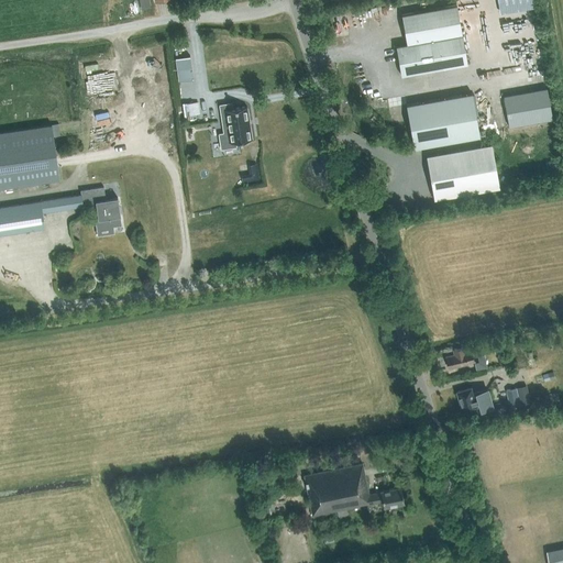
[(148,0),(139,0),(141,9),(151,8),(148,0)]
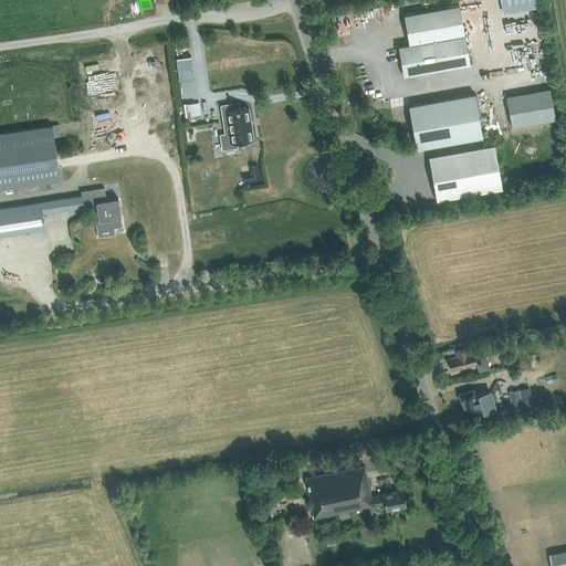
[(470,63),(465,35),(459,3),(405,14),(409,43),(398,45),(404,75),(470,63)]
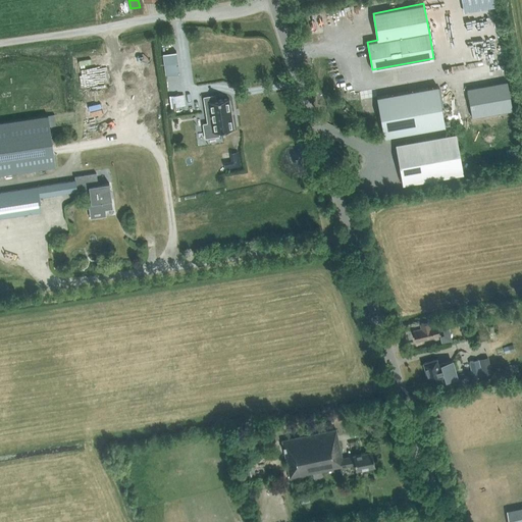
[(467,89),(472,117),(512,110),(507,82),(467,89)]
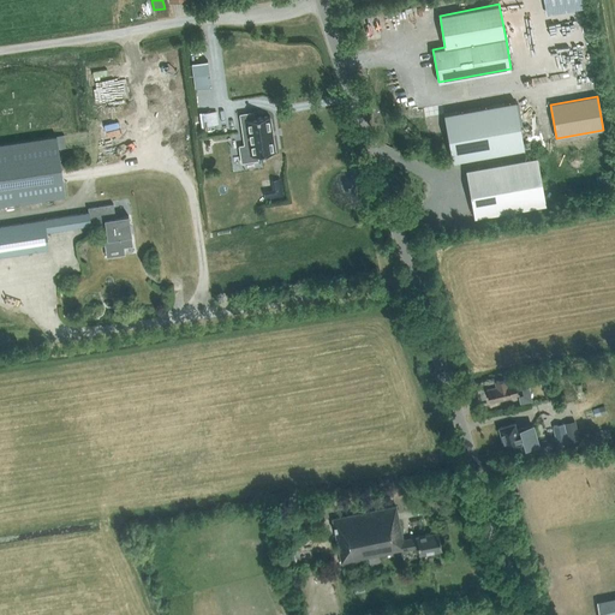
[(515,101),(445,114),(453,161),(524,149),(515,101)]
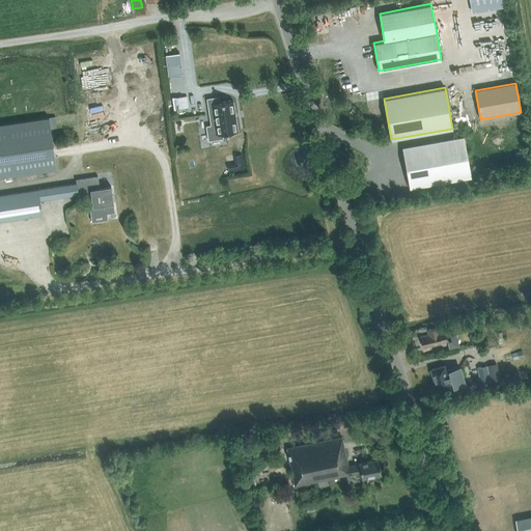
[(189,108),(189,95),(173,95),(173,109),(189,108)]
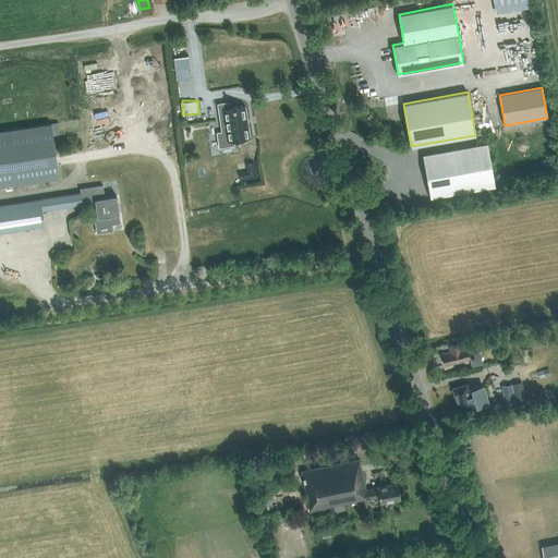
[(233,141),(250,138),(244,106),(230,108),(229,102),(217,105),(221,132),(217,133),(219,148),(233,146),(233,141)]
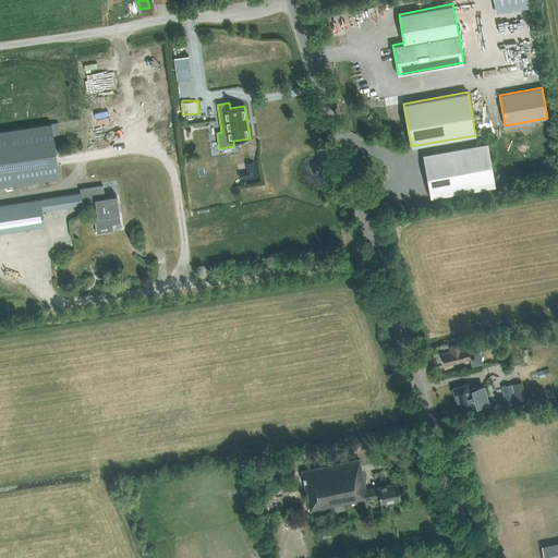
[(0,185),(58,179),(52,136),(60,135),(58,124),(0,131),(0,185)]
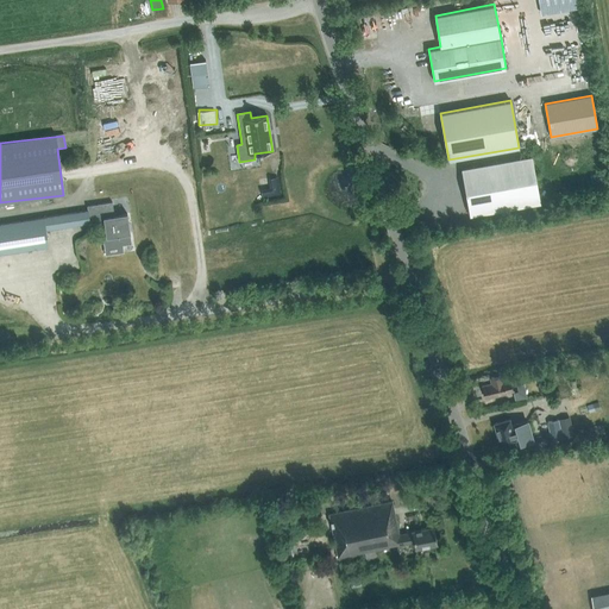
[(462,168),(470,215),(540,202),(532,155),(462,168)]
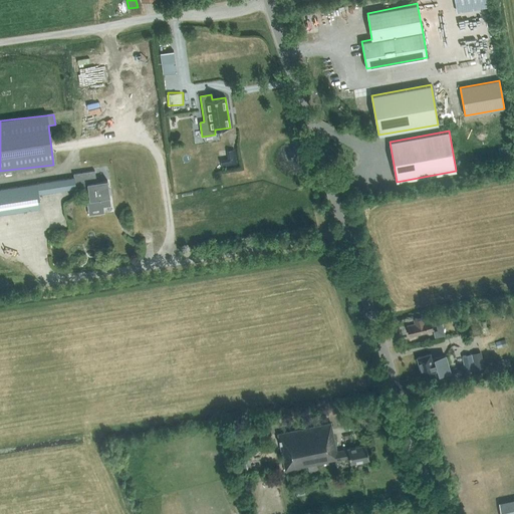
[(511,161),(509,149),(497,151),(499,163),(511,161)]
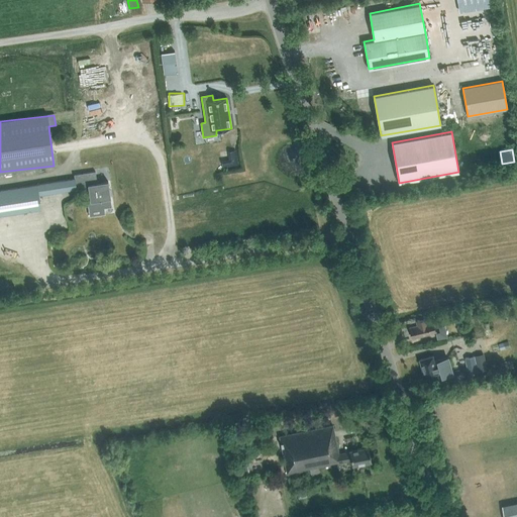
[(222,169),(238,166),(235,150),(227,151),(228,160),(221,161),(222,169)]
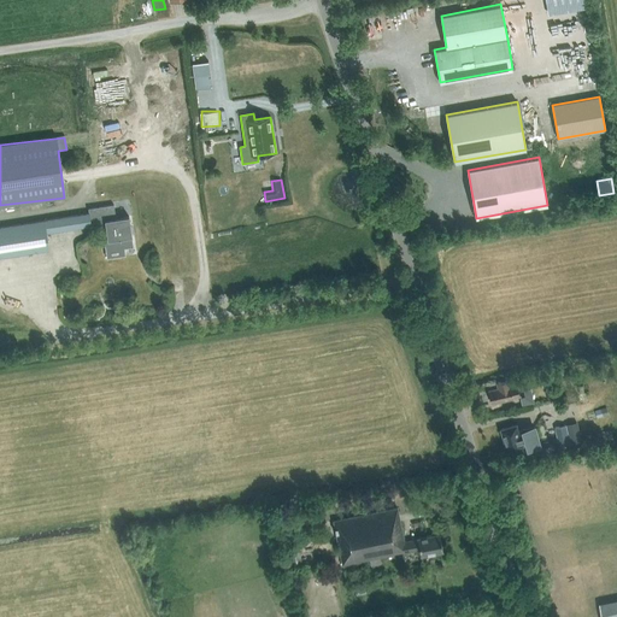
[(0,225),(0,256),(48,250),(46,231),(90,224),(89,223),(105,221),(107,240),(105,240),(106,251),(133,246),(131,236),(128,216),(115,218),(113,205),(94,207),(88,209),(88,213),(0,225)]
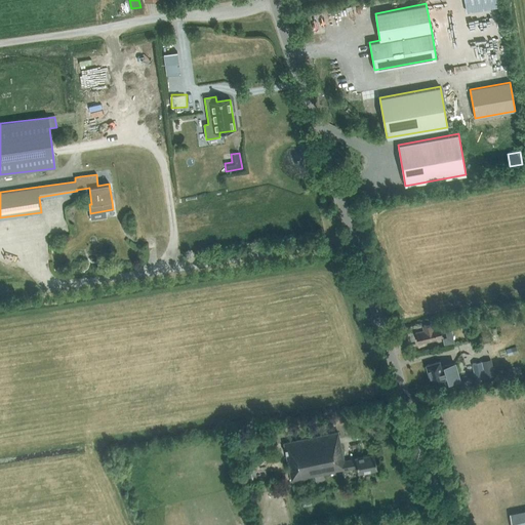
[(449,319),(443,321),(445,330),(451,328),(449,319)]
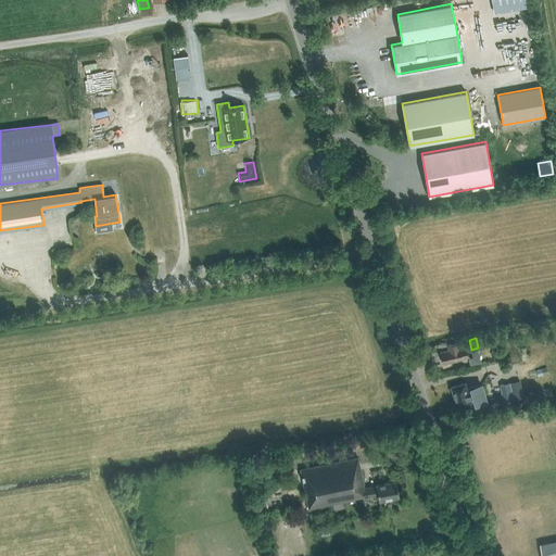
[(466,348),(469,348),(467,341),(447,345),(449,351),(441,353),(442,355),(440,355),(442,361),(443,361),(444,363),(452,361),(452,362),(462,359),(462,358),(468,356),(466,348)]
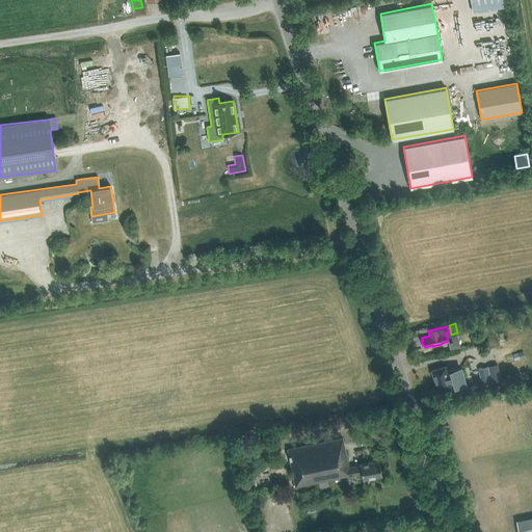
[(453,341),(450,342),(451,349),(461,347),(458,335),(452,337),(453,341)]
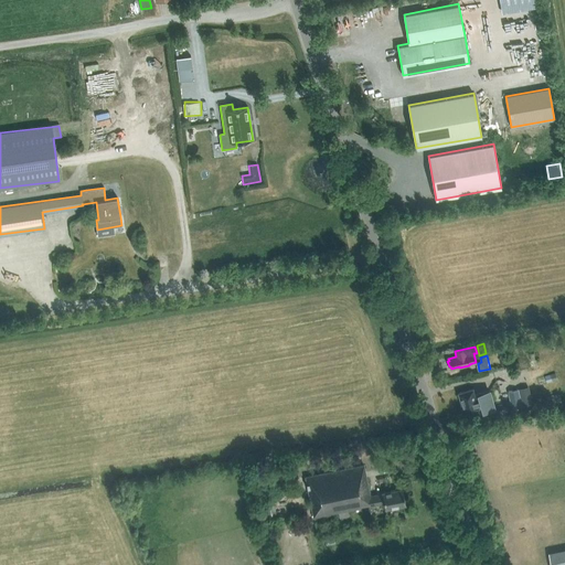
[(473,395),(472,388),(458,393),(464,412),(478,407),(478,411),(480,418),(494,414),(496,416),(509,412),(507,406),(496,409),(489,391),(473,395)]
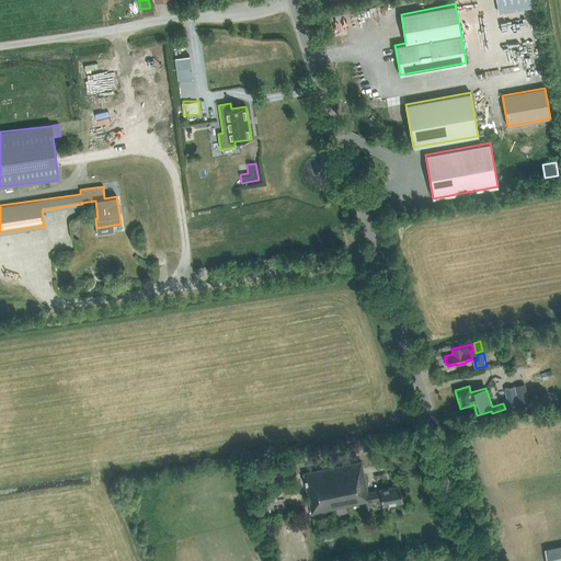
[(518,402),(515,386),(505,388),(508,404),(518,402)]
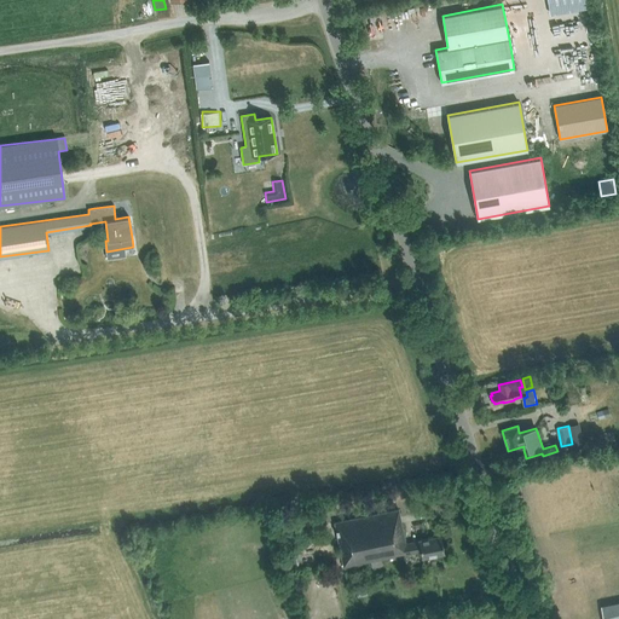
[(405,543),(399,509),(335,522),(343,567),(394,557),(394,555),(403,554),(403,555),(420,551),(421,559),(444,554),(440,536),(405,543)]
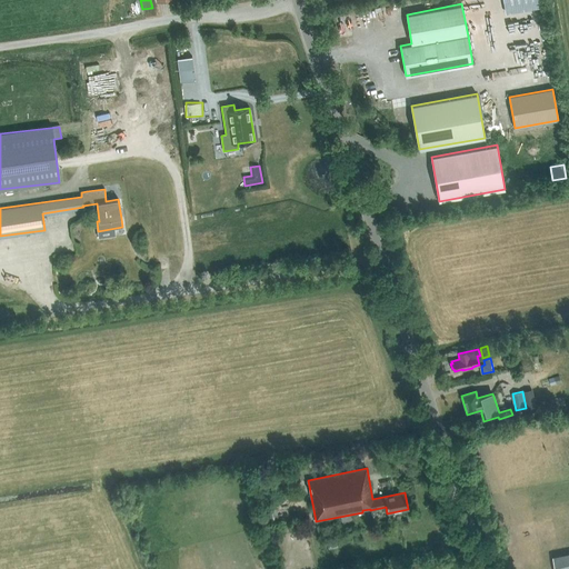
[(555,568),(568,568),(568,550),(553,553),(555,568)]
